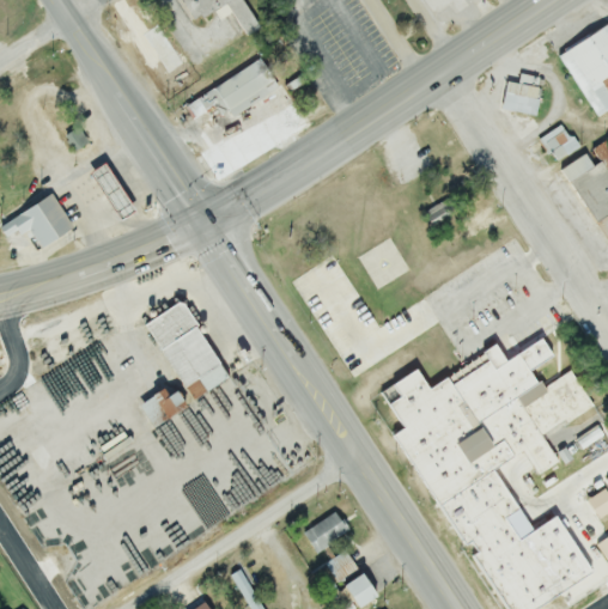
[(186,0),(198,19),(228,2),(247,35),(262,26),(245,0),(186,0)]
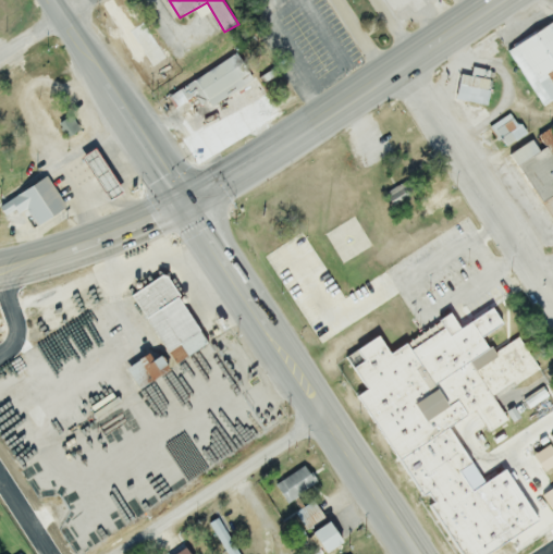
[(542,105),(552,98),(552,23),(511,47),(542,105)]
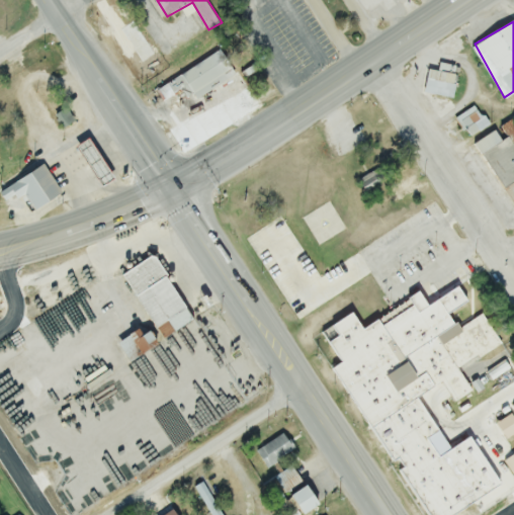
[(161,84),(169,97),(175,94),(180,101),(196,93),(198,96),(236,75),(223,50),(161,84)]
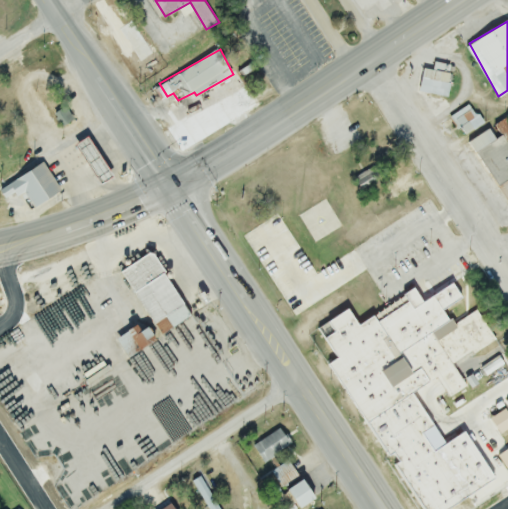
[(435,69),(425,67),(420,89),(447,96),(453,71),(436,67),(435,69)]
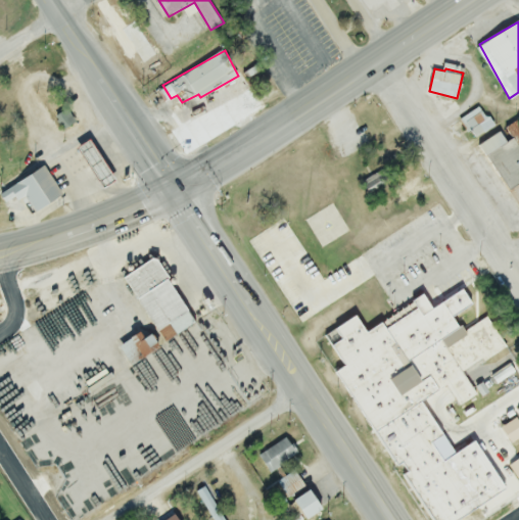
[(476,138),(494,124),(481,104),(462,119),(476,138)]
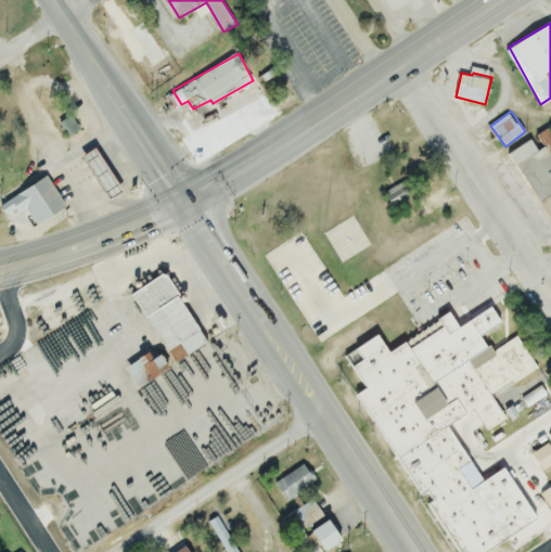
[(550,152),(547,145),(538,151),(532,140),(511,152),(550,218),(550,152)]
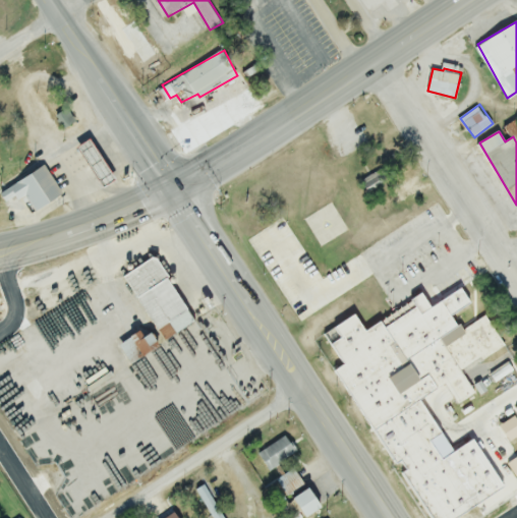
[(100,182),(73,145),(84,137),(111,175),(100,182)]
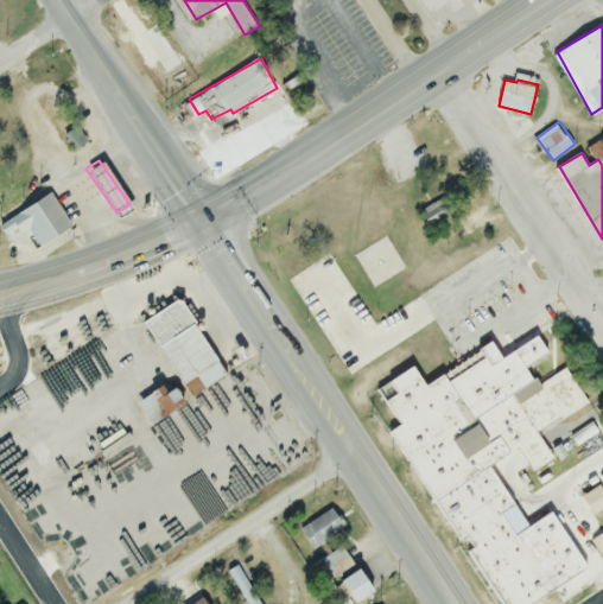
[(73,226),(51,191),(18,211),(39,246),(73,226)]
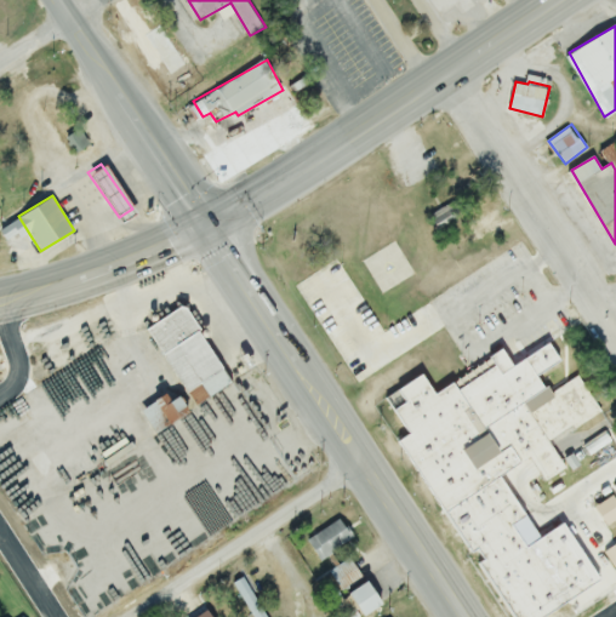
[(148,327),(188,394),(193,392),(199,401),(232,382),(186,306),(148,327)]
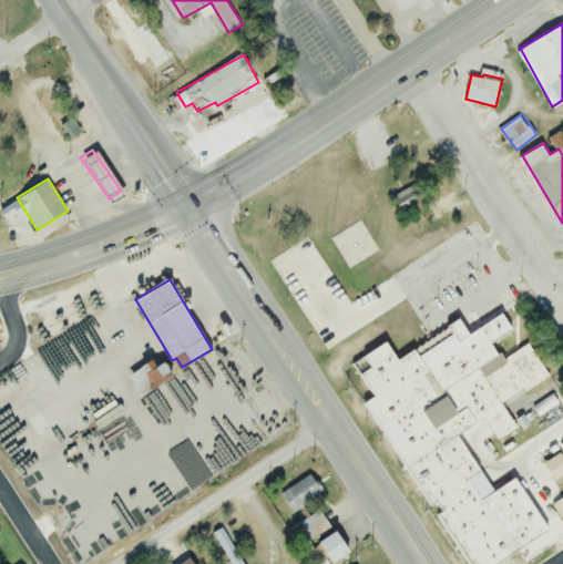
[(403,470),(489,423),(498,439),(517,429),(502,402),(550,377),(530,340),(501,356),(484,326),(468,335),(459,319),(447,326),(450,332),(398,361),(387,342),(354,361),(374,397),(366,400),(403,470)]
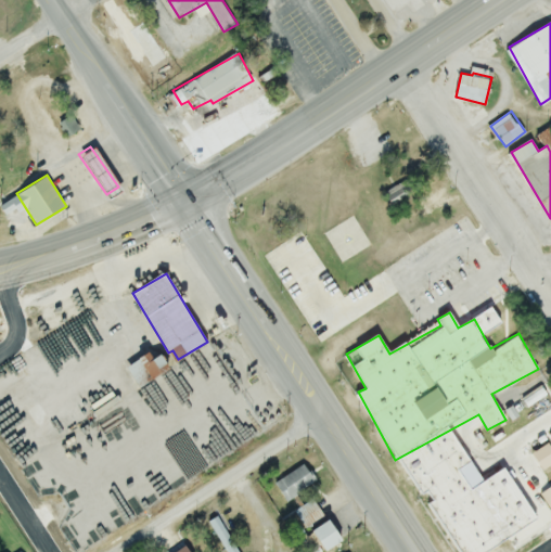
[(239,359),(231,345),(161,384),(184,426),(205,414),(190,387),(239,359)]
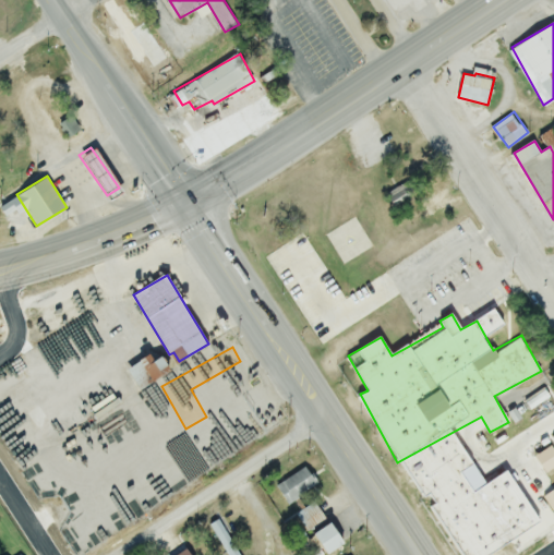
[(551,395),(542,381),(522,394),(531,408),(551,395)]
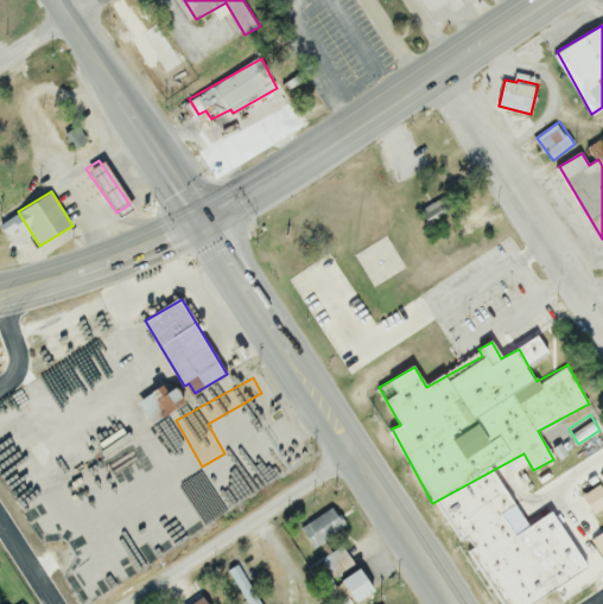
[(210,469),(217,481),(229,472),(221,461),(210,469)]
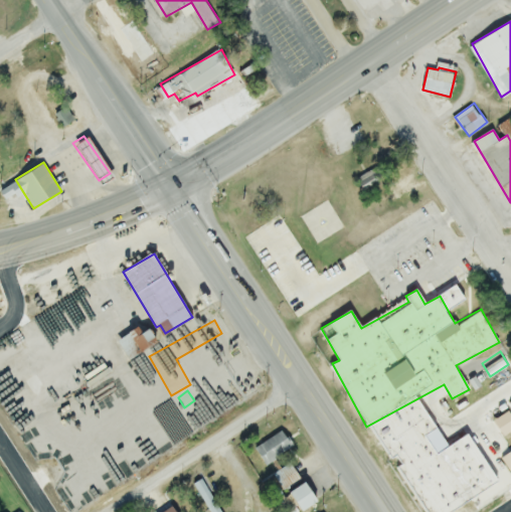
[(268,466),(294,445),(282,429),(256,450),(268,466)]
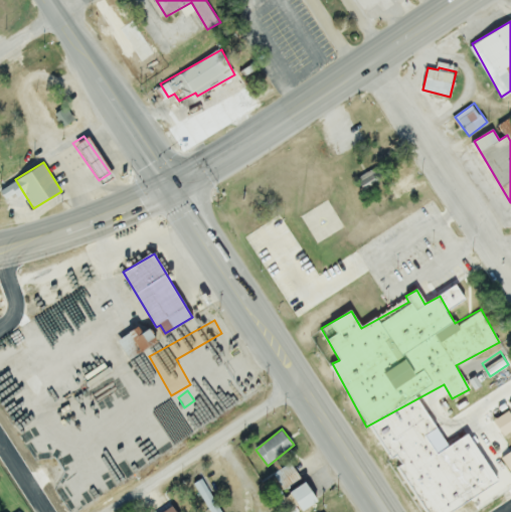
[(510,446),(491,460),(507,482),(510,479),(510,446)]
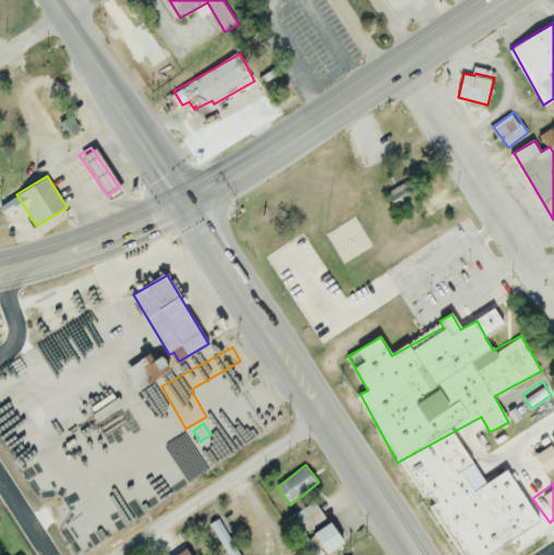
[(311,531),(328,518),(314,502),(298,515),(311,531)]
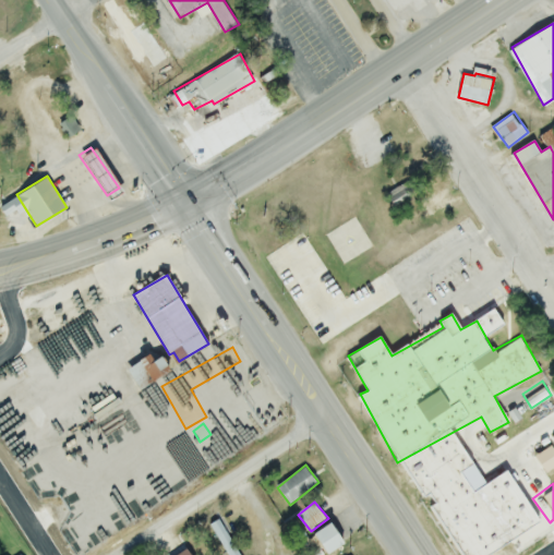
[(240,554),(219,519),(213,523),(230,554),(240,554)]
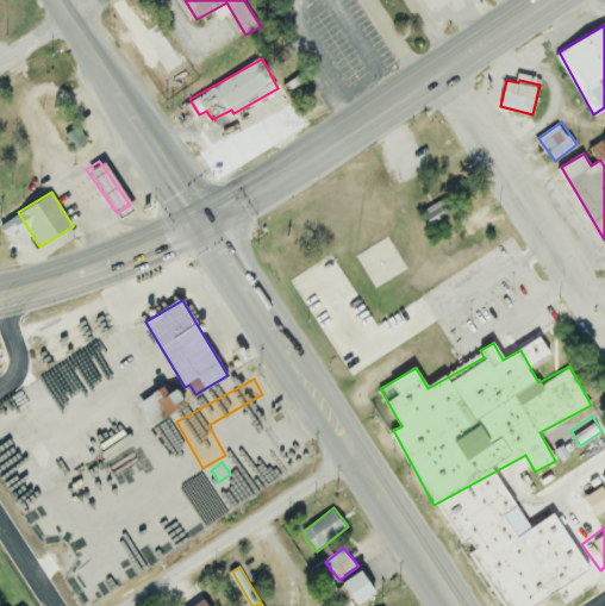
[(329,591),(338,605),(354,605),(374,594),(360,572),(329,591)]
